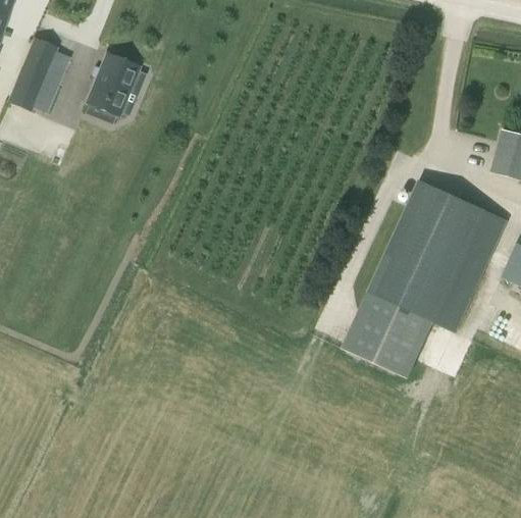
[(0,0),(0,31),(1,32),(11,0),(0,0)]
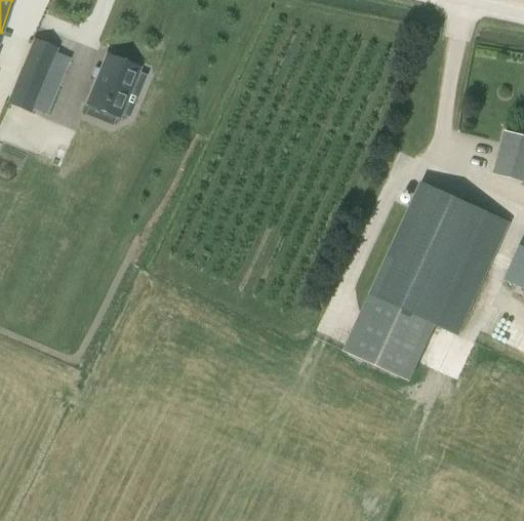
[(56,46),(34,37),(22,69),(44,77),(56,46)]
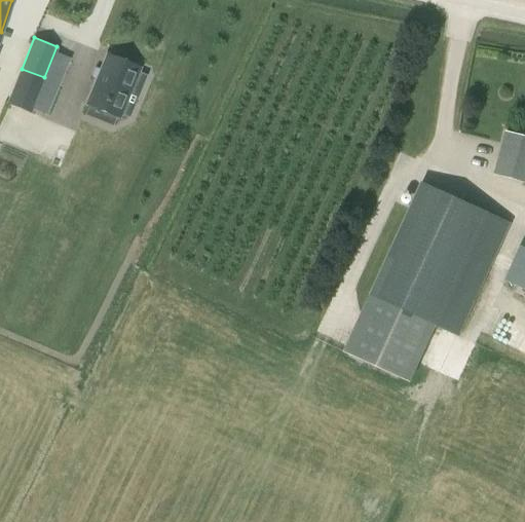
[(87,102),(119,115),(140,65),(108,52),(87,102)]
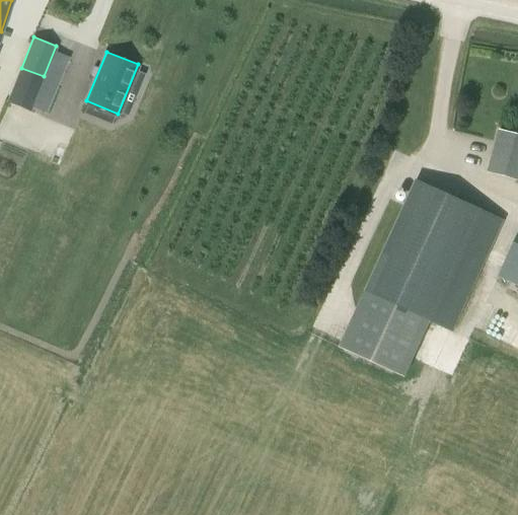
[(47,109),(58,82),(44,76),(21,68),(8,99),(30,108),(32,103),(47,109)]
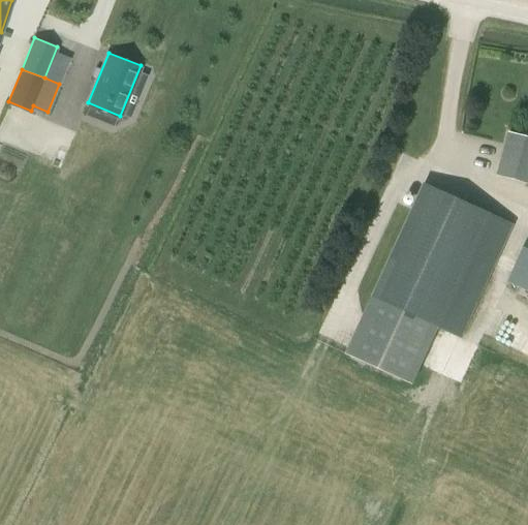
[(498,174),(527,182),(527,135),(509,130),(498,174)]
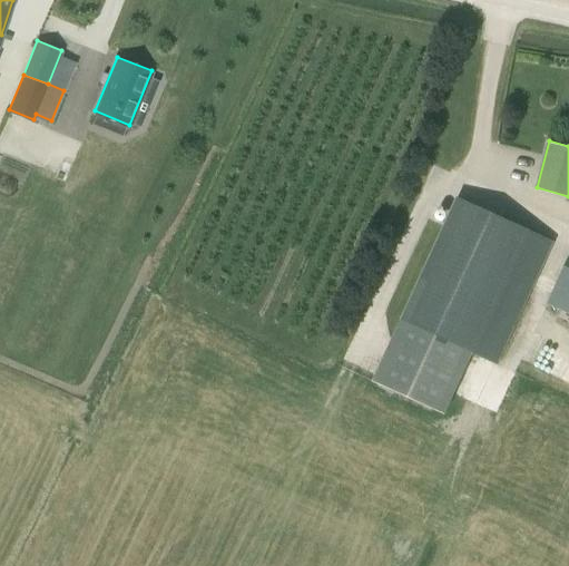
[(458,196),(402,318),(373,380),(445,413),(474,351),(498,362),(553,240),(458,196)]
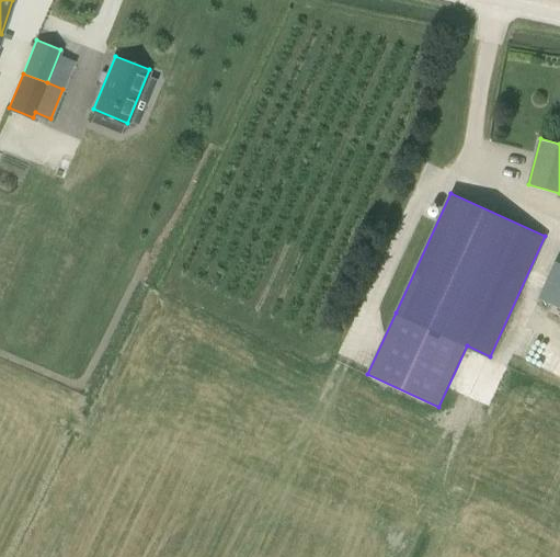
[(559,249),(538,296),(559,306),(559,249)]
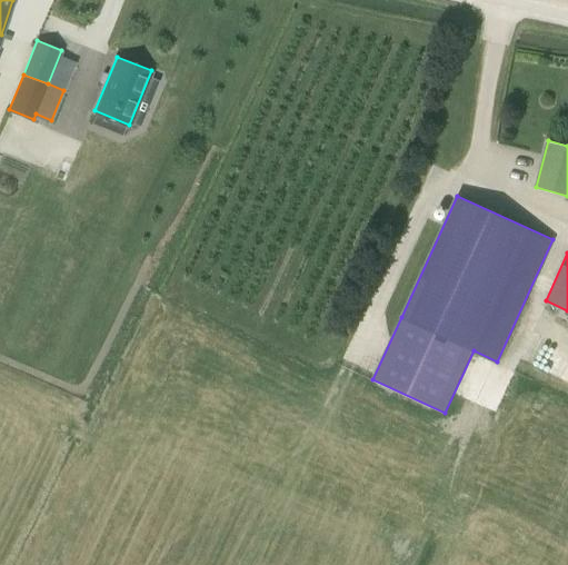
All buildings are outlined.
